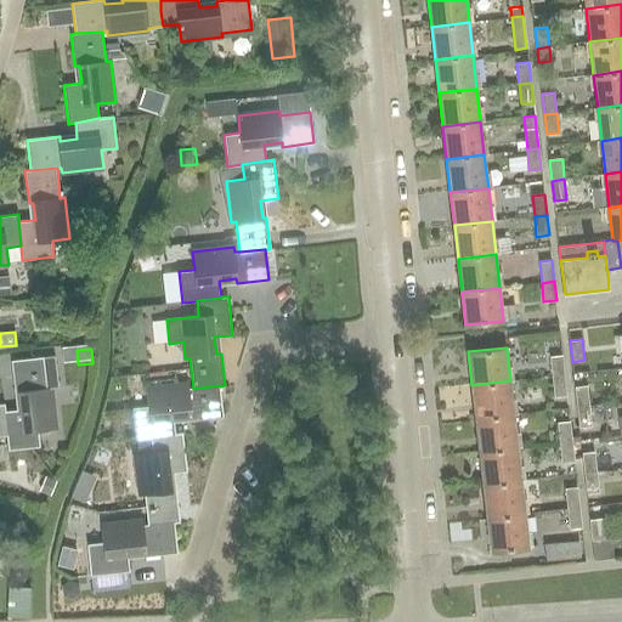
[(565,374),(563,355),(550,356),(553,375),(565,374)]
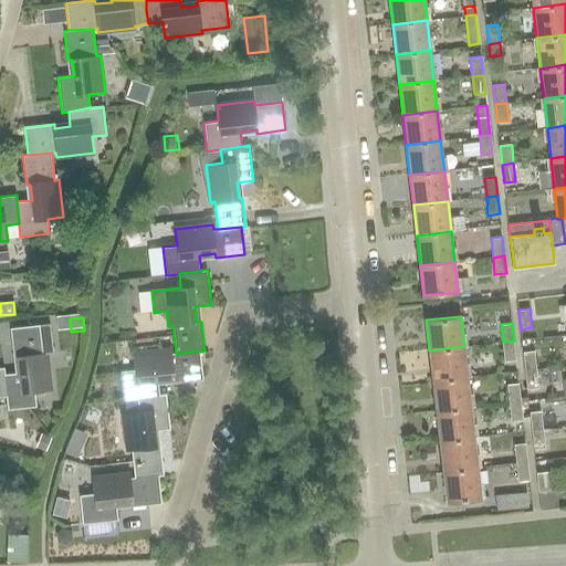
[(20,373),(6,374),(7,397),(8,410),(37,407),(34,392),(51,390),(46,353),(42,353),(40,325),(11,328),(14,357),(19,357),(20,373)]
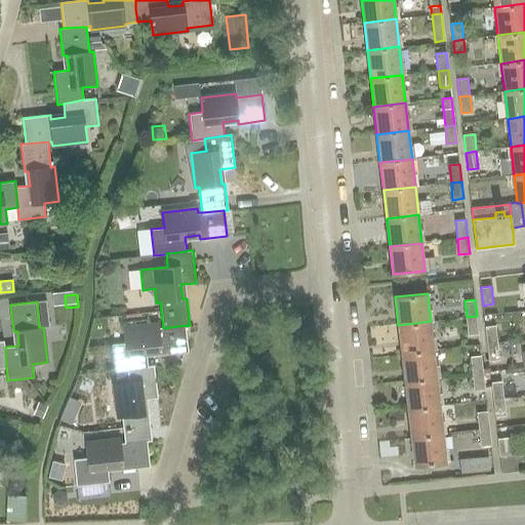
[(479,334),(477,316),(467,317),(469,335),(479,334)]
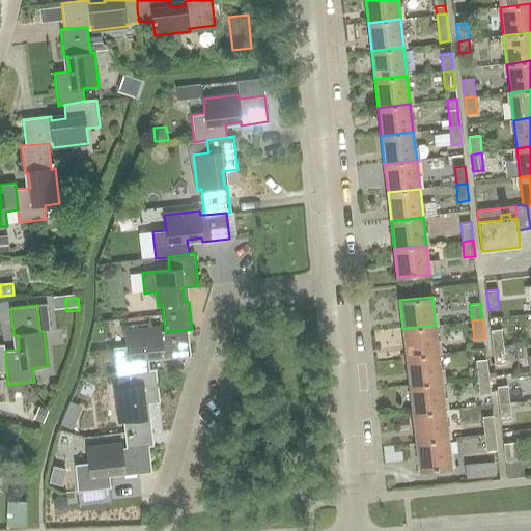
[(439,354),(436,325),(402,329),(407,357),(439,354)]
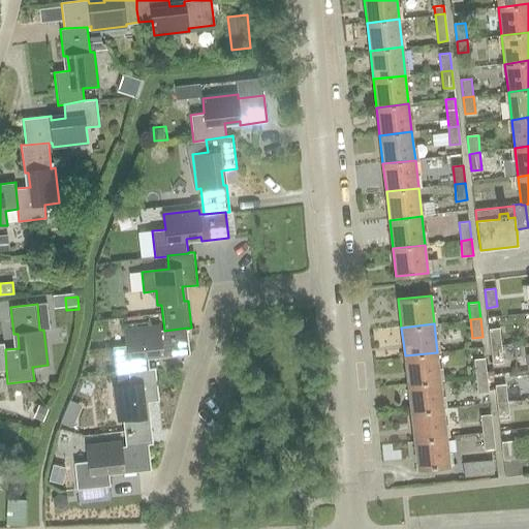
[(190,354),(187,329),(187,328),(164,331),(164,330),(160,331),(160,327),(125,331),(127,346),(113,347),(116,374),(128,373),(128,372),(149,370),(149,369),(148,355),(162,353),(162,358),(190,354)]
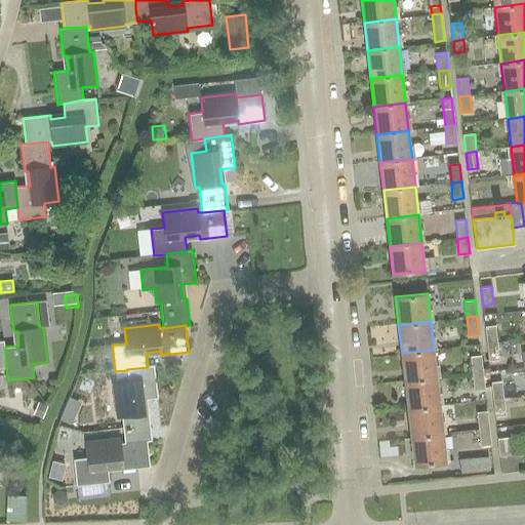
[(498,342),(496,325),(485,326),(487,345),(498,342)]
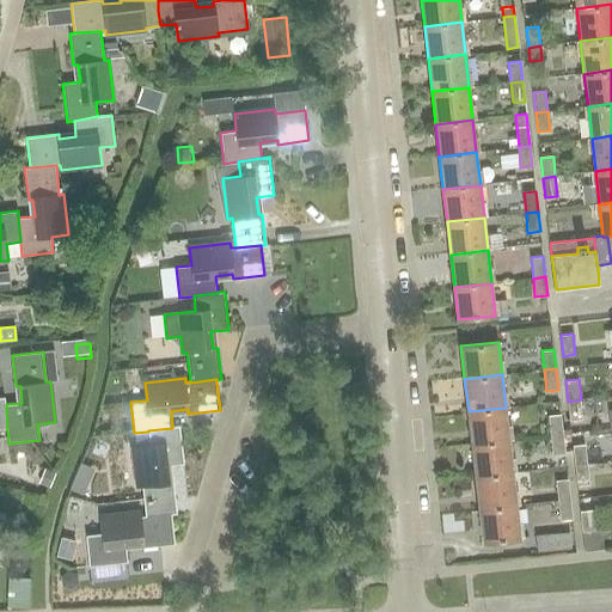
[(582,420),(581,399),(568,402),(570,421),(582,420)]
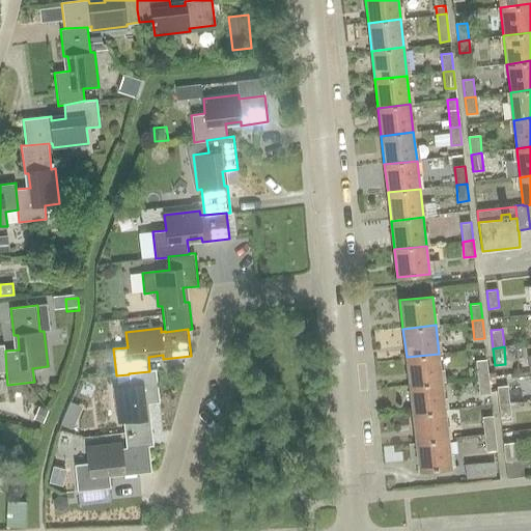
[(442,382),(439,354),(407,357),(410,386),(442,382)]
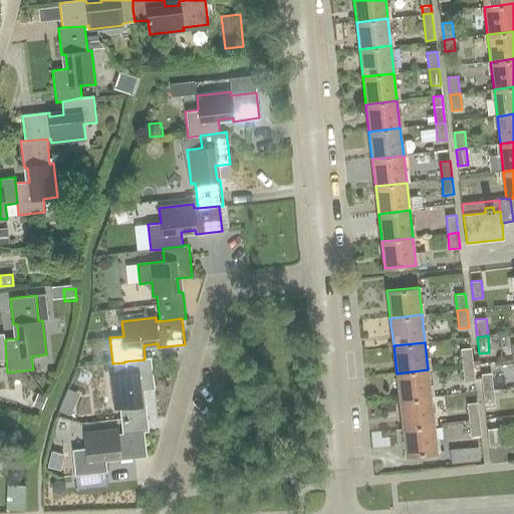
[(473,364),(472,348),(461,349),(462,365),(473,364)]
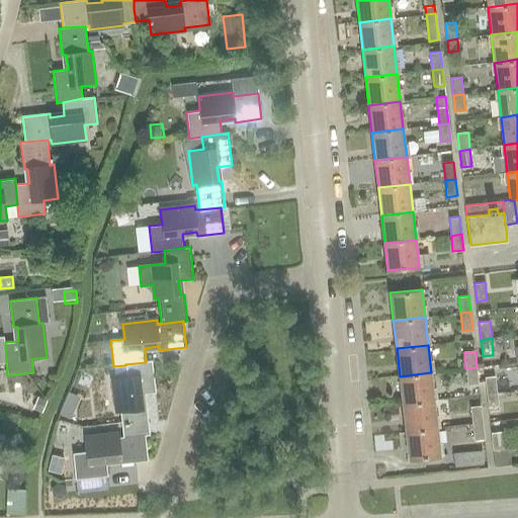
[(152,360),(146,361),(146,362),(125,364),(125,365),(127,376),(112,378),(116,413),(120,412),(123,437),(146,435),(150,435),(147,408),(143,409),(141,395),(156,393),(152,360)]
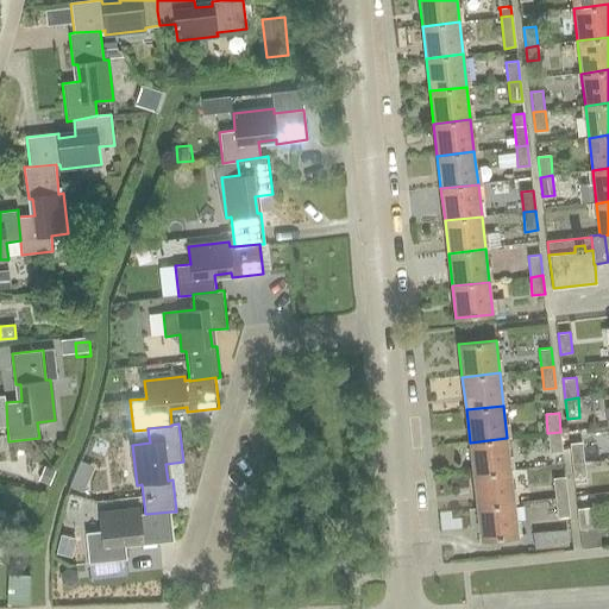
[(563,452),(560,432),(547,433),(550,454),(563,452)]
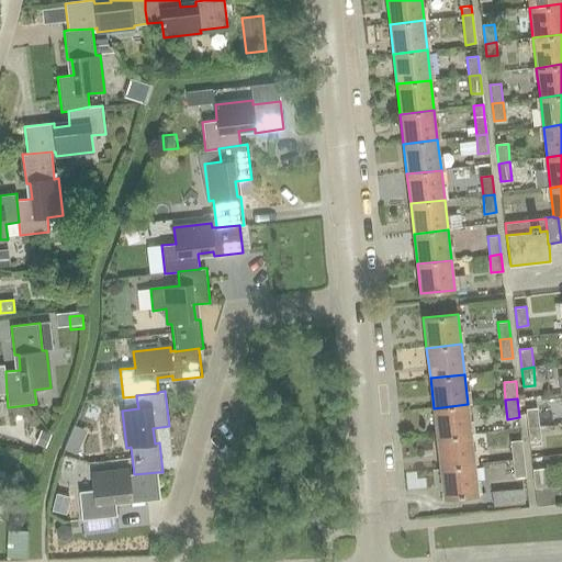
[(471,435),(468,404),(434,408),(437,438),(471,435)]
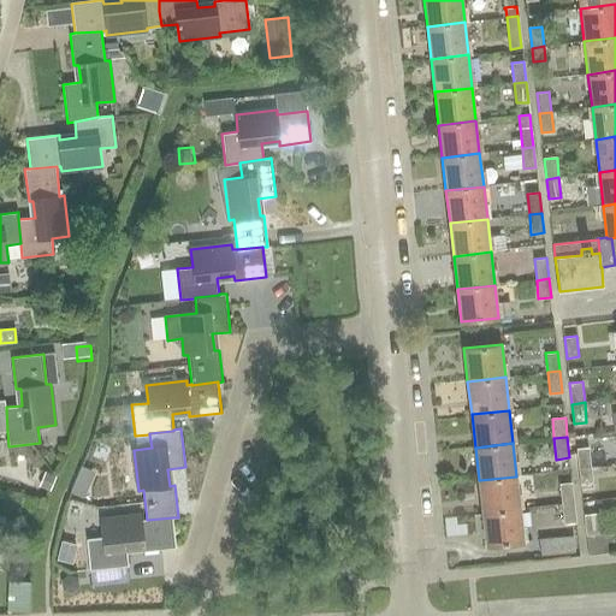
[(592,468),(590,448),(576,449),(579,469),(592,468)]
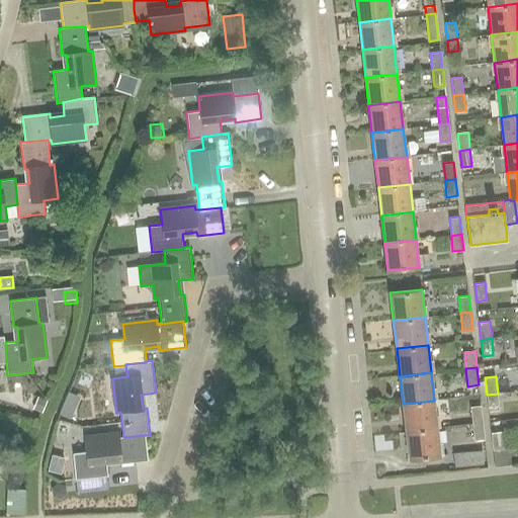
[(500,410),(498,394),(487,395),(489,412),(500,410)]
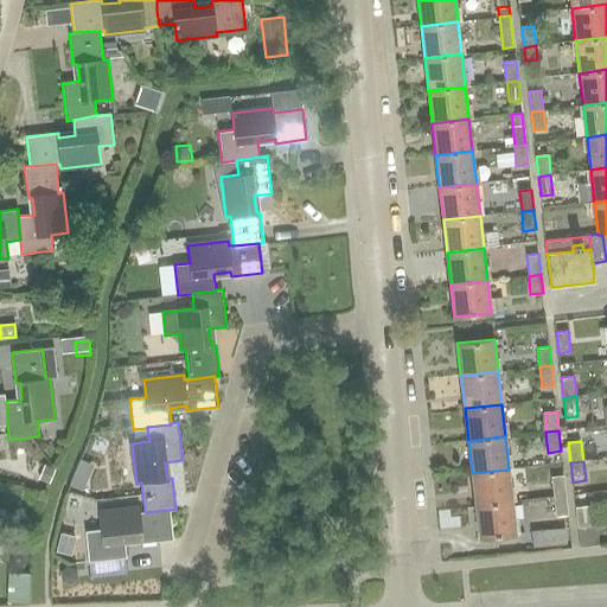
[(45,467),(39,480),(48,484),(53,471),(45,467)]
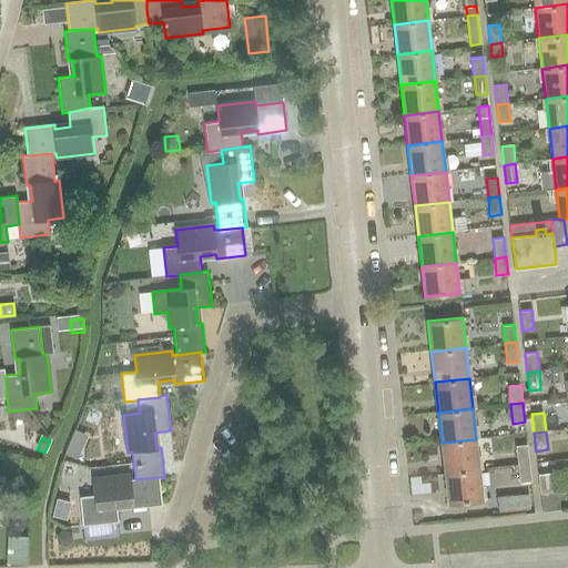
[(479,469),(476,439),(442,443),(445,474),(479,469)]
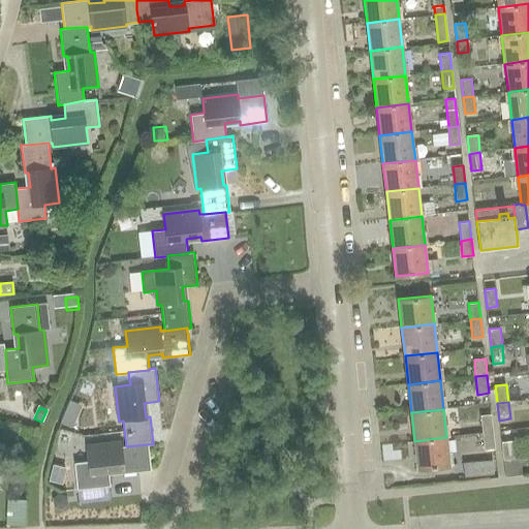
[(494,432),(492,414),(480,415),(483,433),(494,432)]
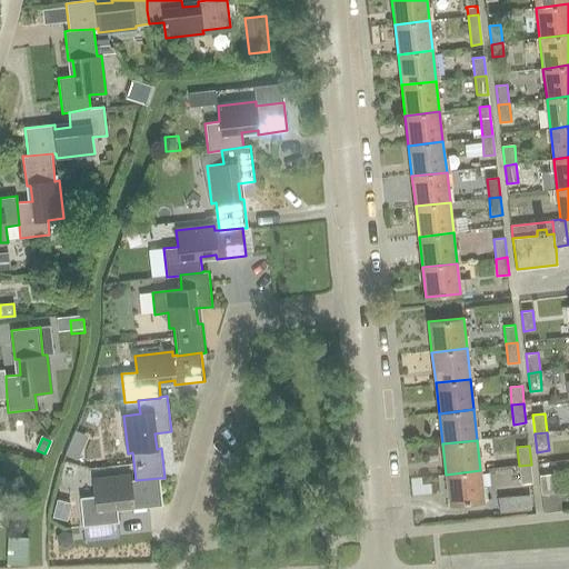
[(81,451),(69,447),(65,459),(77,463),(81,451)]
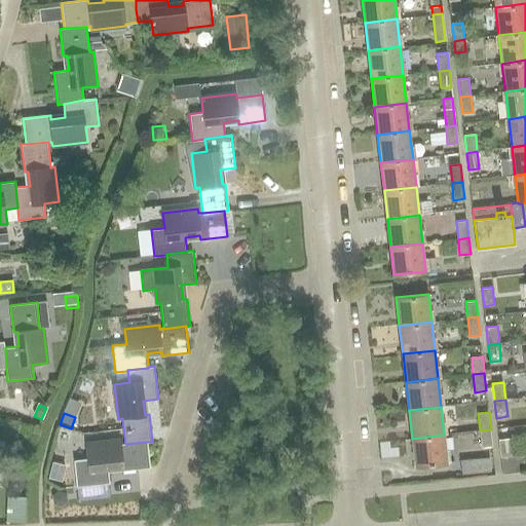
[(492,447),(491,429),(480,430),(482,448),(492,447)]
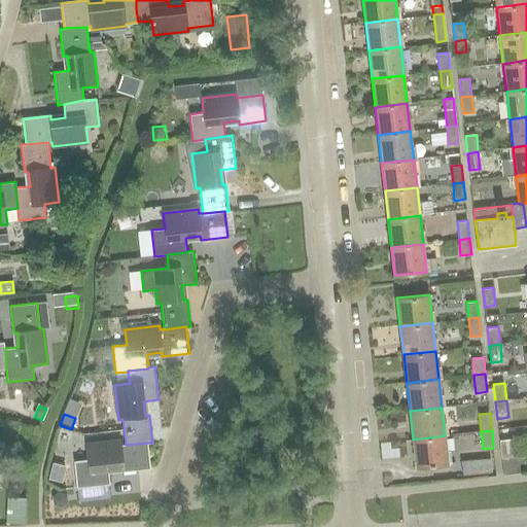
[(448,464),(445,435),(413,440),(416,467),(448,464)]
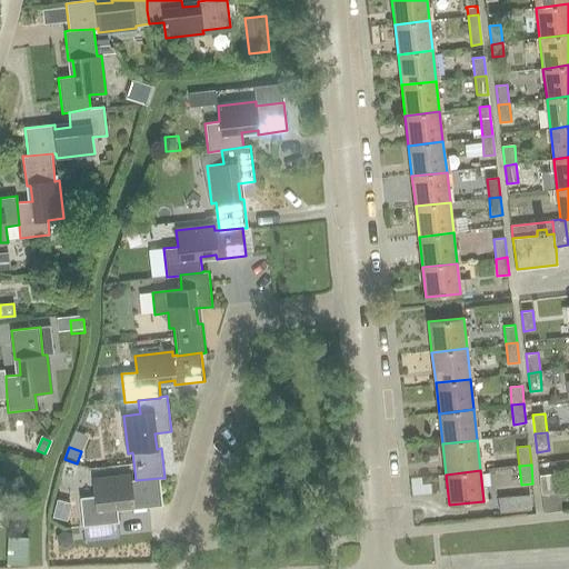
[(553,493),(551,475),(540,476),(541,495),(553,493)]
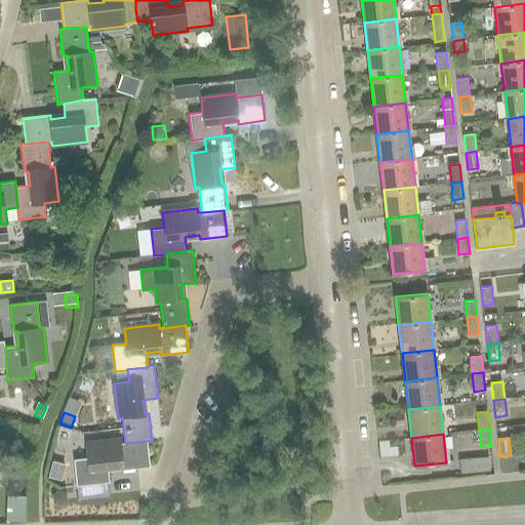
[(150,467),(148,441),(125,443),(121,443),(120,439),(85,443),(87,458),(74,459),(77,486),(110,482),(108,468),(122,466),(123,470),(150,467)]
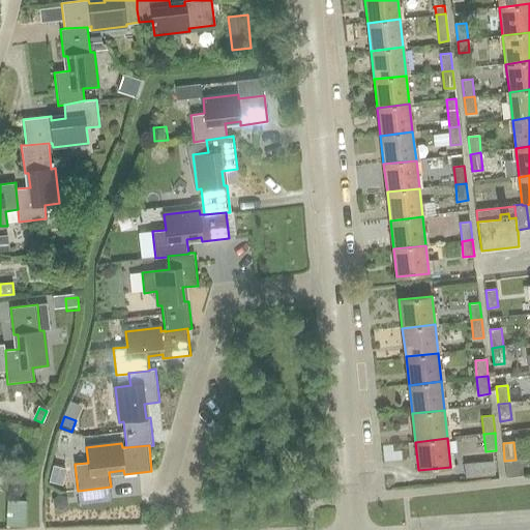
[(495,475),(494,461),(464,464),(465,478),(495,475)]
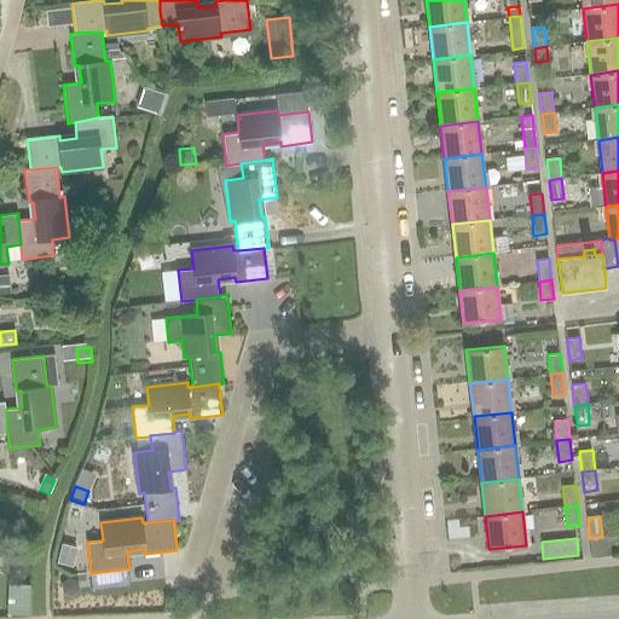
[(61,582),(61,591),(70,595),(77,590),(77,579),(68,577),(61,582)]
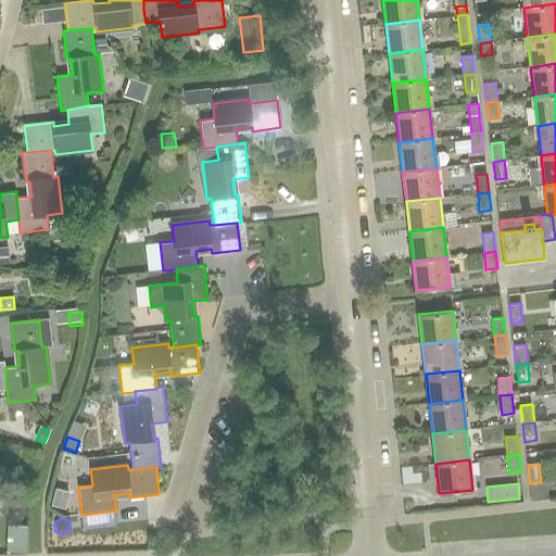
[(4,548),(23,550),(24,523),(5,522),(4,548)]
